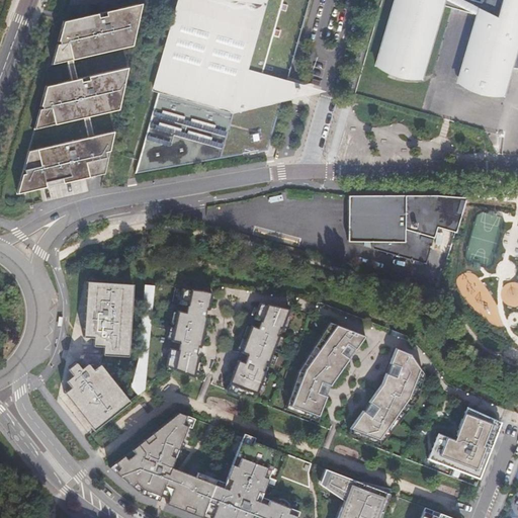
[(270,151),(283,100),(288,79),(265,72),(284,0),(179,0),(155,83),(159,85),(137,174),(270,151)]
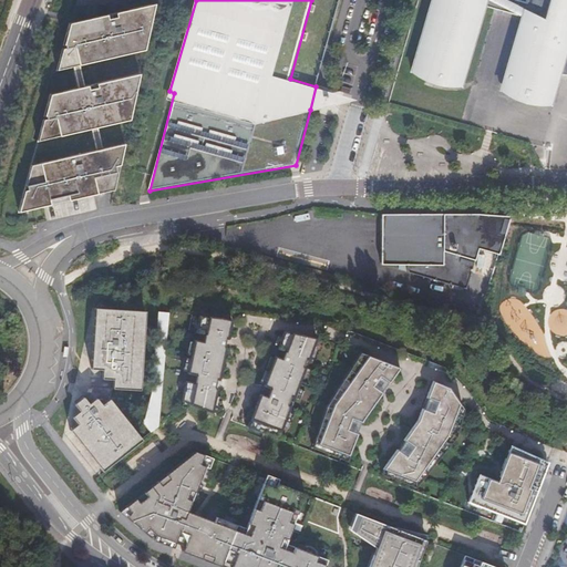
[(433,0),(413,69),(423,74),(430,78),(435,80),(444,82),(453,83),(460,83),(463,83),(476,38),(486,3),(487,0),(433,0)]
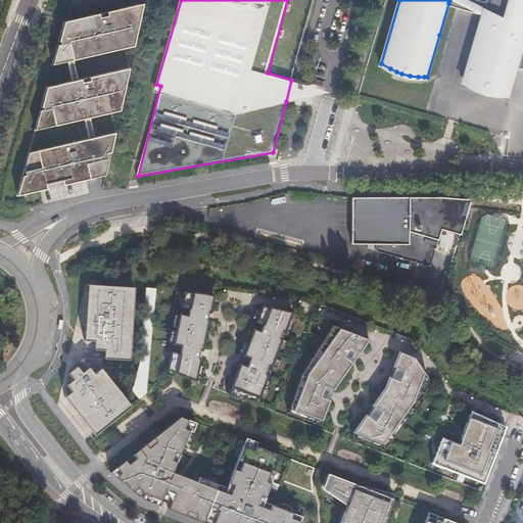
[(449,0),(448,3),(483,13),(487,0),(449,0)]
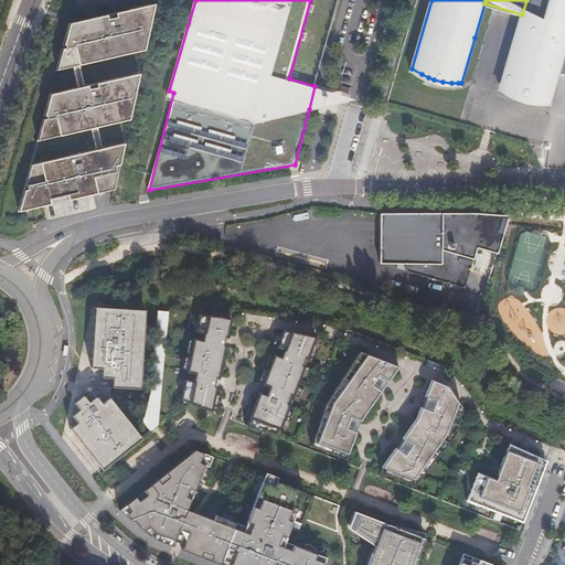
[(564,0),(526,0),(522,14),(501,87),(509,92),(515,96),(524,98),(534,100),(544,102),(552,100),(560,73),(564,72),(564,0)]
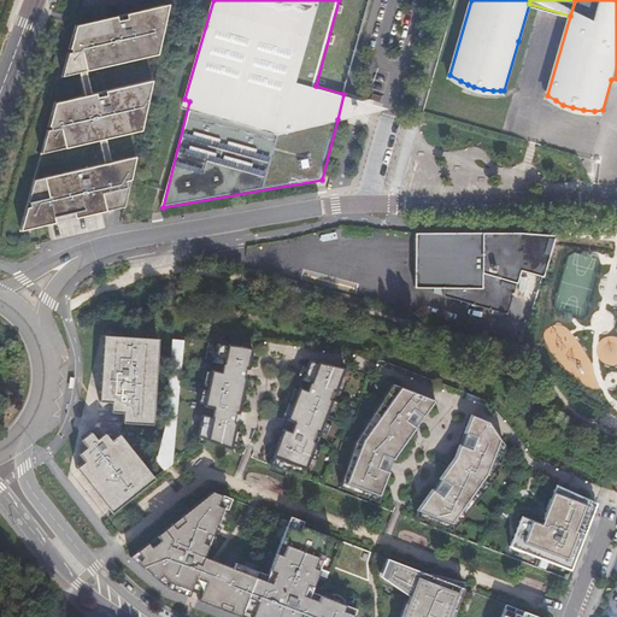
[(118,209),(125,206),(136,157),(112,162),(106,137),(141,130),(153,80),(93,94),(88,71),(159,54),(170,4),(77,25),(71,50),(72,48),(72,53),(69,53),(63,76),(81,72),(87,97),(56,103),(50,125),(51,125),(52,129),(48,130),(42,153),(100,140),(105,164),(35,180),(21,230),(48,224),(103,212),(118,209)]
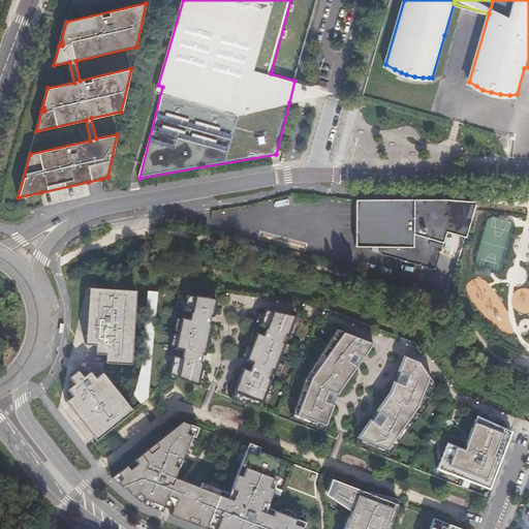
[(424,199),(360,199),(360,246),(375,246),(383,245),(381,252),(436,269),(440,254),(444,241),(463,246),(475,203),(447,200),(424,199)]
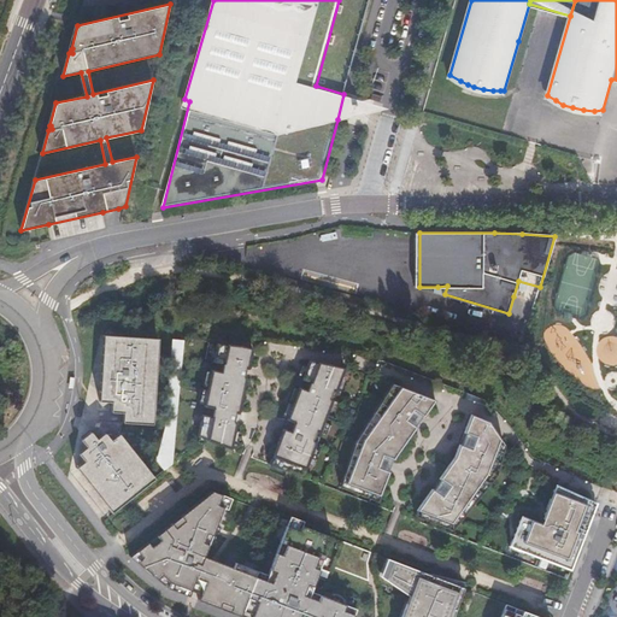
[(104,335),(99,401),(111,401),(111,412),(123,413),(122,423),(150,424),(152,424),(158,339),(154,339),(105,335),(104,335)]
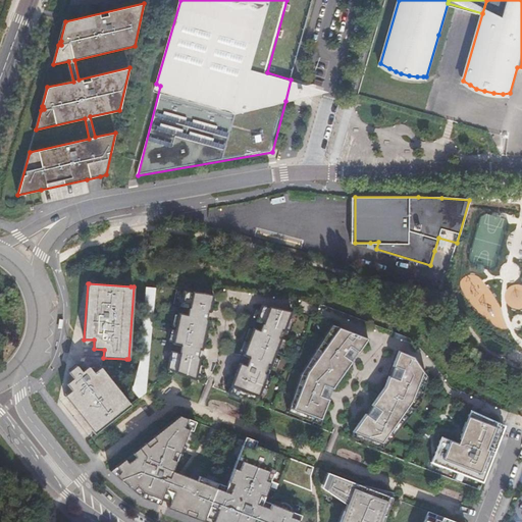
[(156,288),(146,288),(142,326),(138,360),(134,378),(132,388),(138,397),(140,395),(142,394),(144,393),(145,392),(145,389),(136,388),(137,383),(146,383),(146,379),(156,288)]
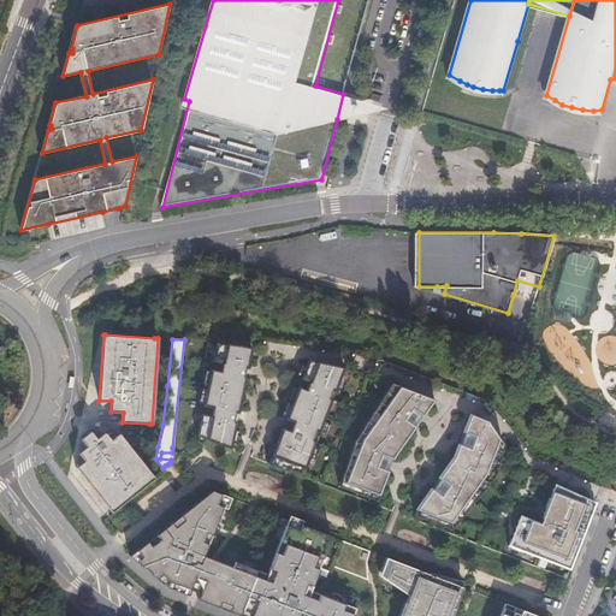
[(232,375),(221,371),(209,403),(219,407),(215,415),(207,412),(196,438),(201,440),(230,450),(240,425),(237,424),(241,415),(243,416),(255,384),(253,383),(256,373),(260,374),(266,354),(234,342),(226,362),(236,366),(232,375)]
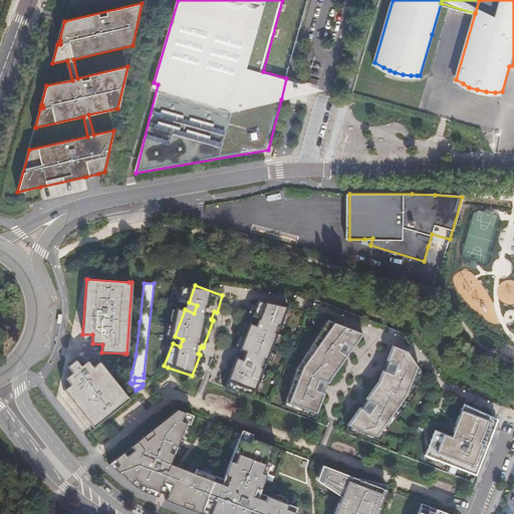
[(241,361),(235,358),(224,388),(251,399),(263,369),(260,368),(263,360),(265,361),(276,334),(273,333),(276,327),(278,328),(286,307),(257,301),(251,317),(257,319),(254,326),(248,324),(238,351),(244,353),(241,361)]
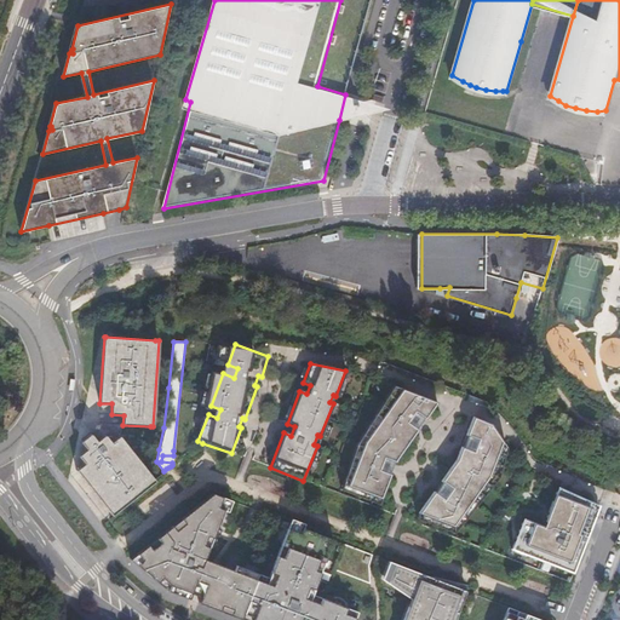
[(391,466),(394,468),(395,465),(406,448),(417,435),(414,434),(418,423),(423,425),(436,407),(400,394),(395,392),(355,449),(339,494),(378,509),(380,505),(390,480),(388,478),(391,466)]
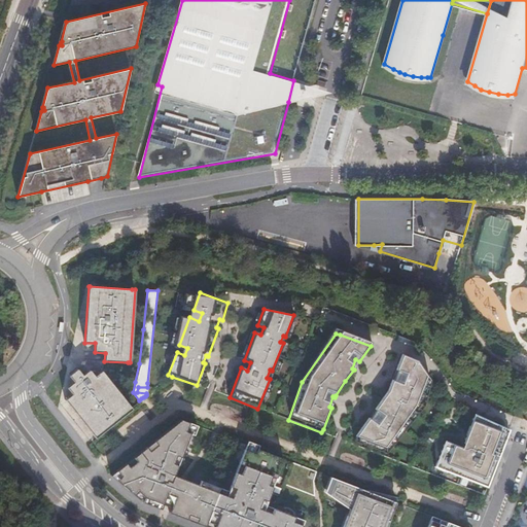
[(414,363),(399,357),(392,374),(394,375),(391,384),(389,383),(385,394),(372,413),(374,414),(370,423),(365,421),(352,440),(351,445),(384,457),(421,410),(427,384),(424,379),(414,363)]
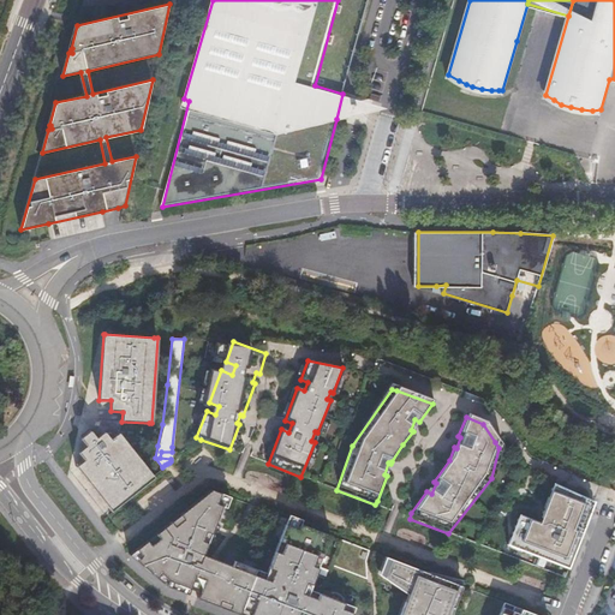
[(90,430),(79,439),(85,446),(78,452),(84,460),(78,465),(76,467),(109,511),(113,508),(150,477),(153,476),(118,433),(115,435),(109,439),(103,431),(96,437),(90,430)]
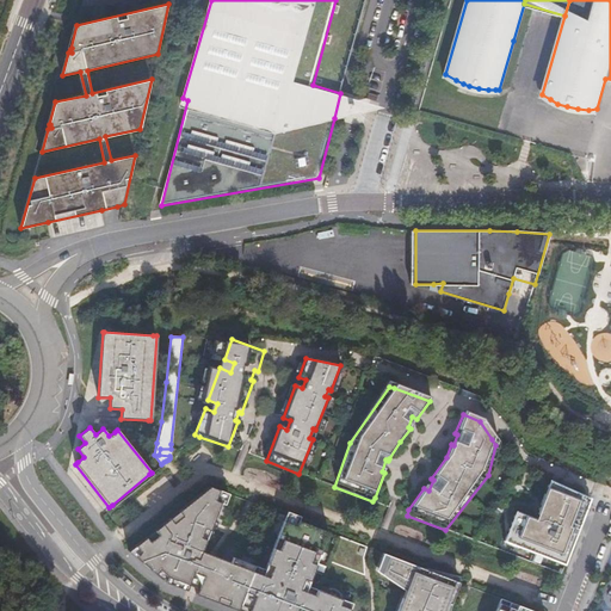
[(580,520),(590,495),(550,480),(536,519),(507,508),(495,539),(563,566),(576,530),(580,520)]
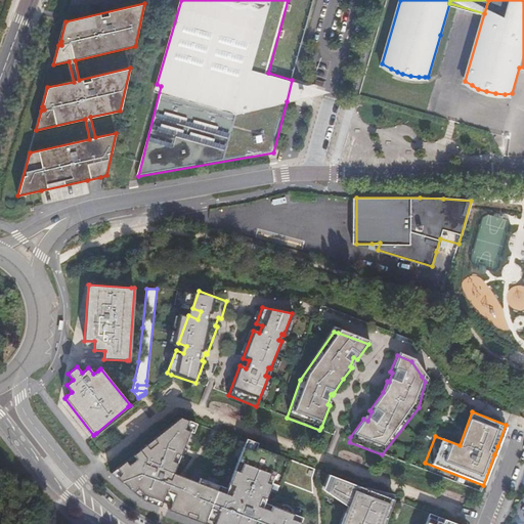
[(450,421),(445,415),(437,416),(436,419),(449,424),(450,421)]
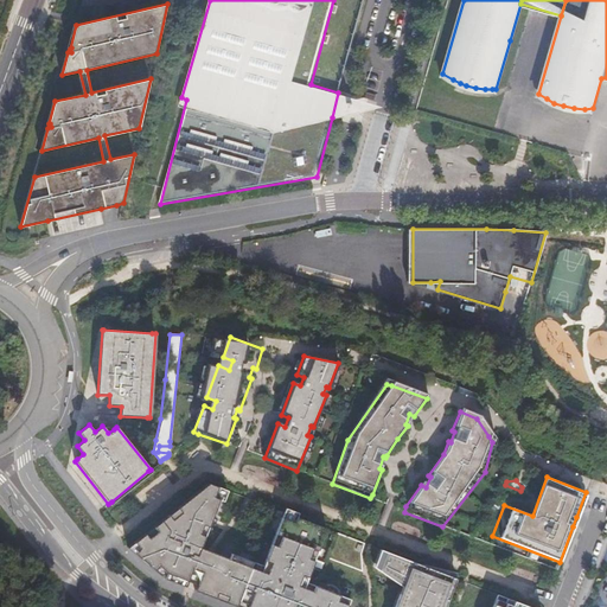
[(204,484),(123,548),(160,580),(185,588),(187,582),(191,585),(196,586),(193,592),(232,606),(345,606),(346,606),(349,601),(338,598),(304,585),(295,581),(296,576),(315,525),(295,518),(283,513),(281,519),(264,562),(263,567),(253,563),(231,556),(230,561),(199,550),(218,502),(222,503),(227,492),(216,487),(204,484)]
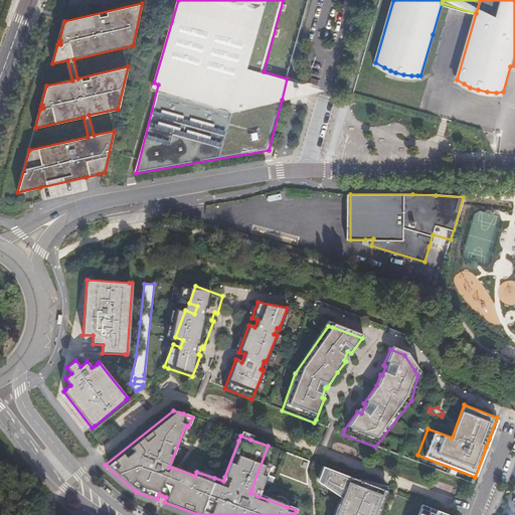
[(309,462),(286,454),(278,475),(307,486),(306,470),(309,462)]
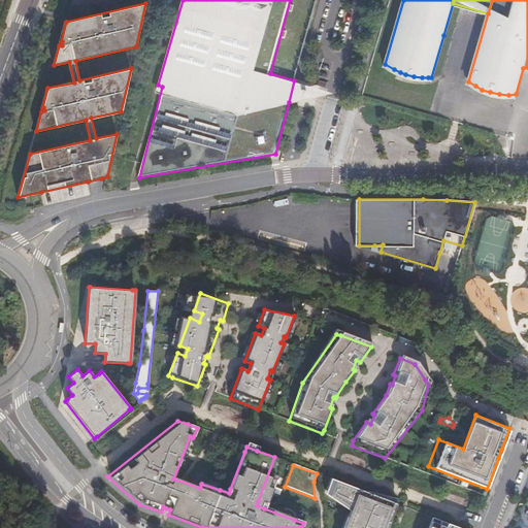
[(329,497),(335,481),(330,479),(324,495),(329,497)]
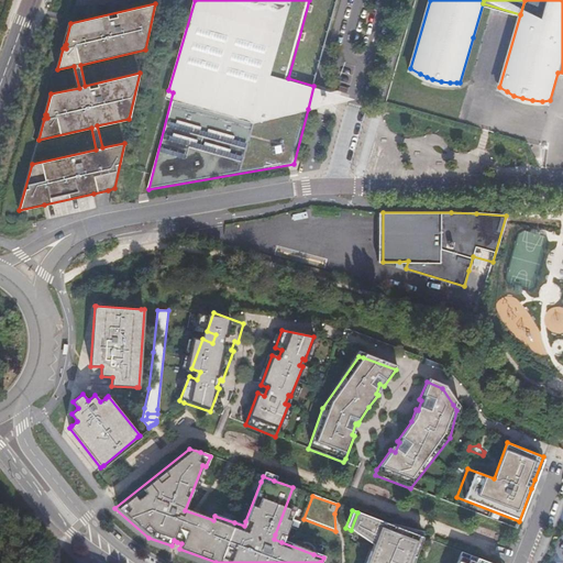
[(412,562),(422,538),(357,512),(351,530),(372,545),(365,562),(489,562),(461,552),(456,562),(412,562)]
